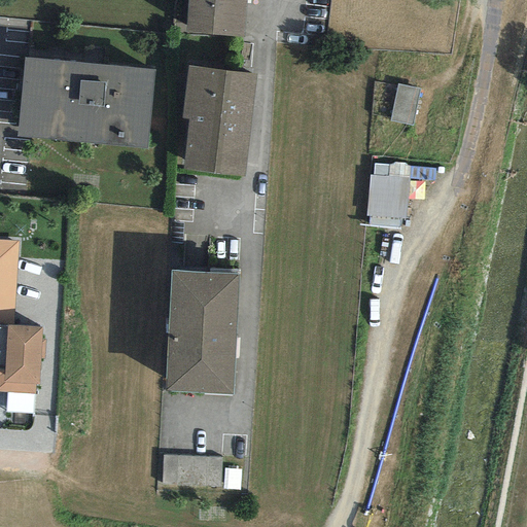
[(187,0),(185,33),(242,37),(244,0),(187,0)]
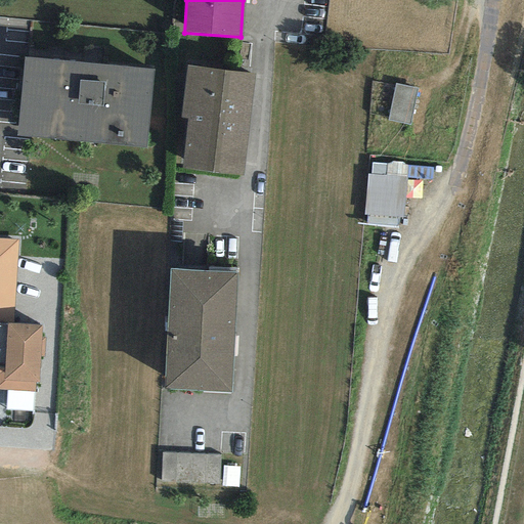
[(154,70),(24,57),(16,135),(146,147),(154,70)]
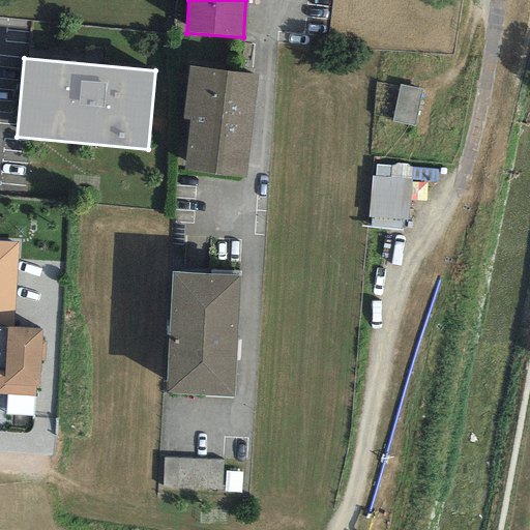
[(189,120),(183,171),(244,178),(257,75),(189,66),(182,119),(189,120)]
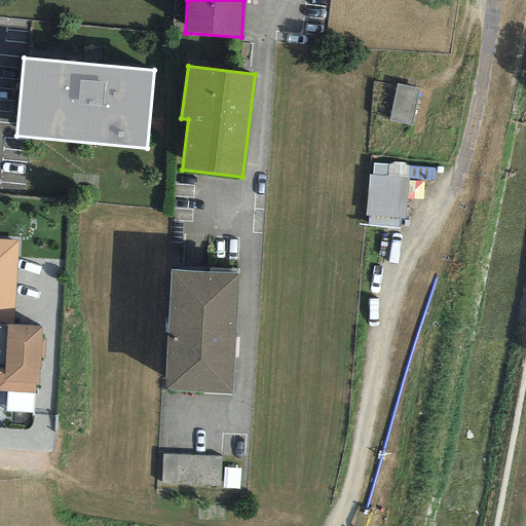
[(417,122),(421,90),(403,87),(399,119),(417,122)]
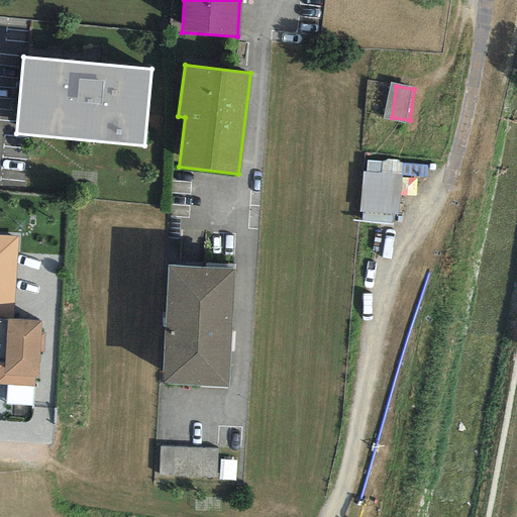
[(399,213),(400,159),(360,158),(359,212),(399,213)]
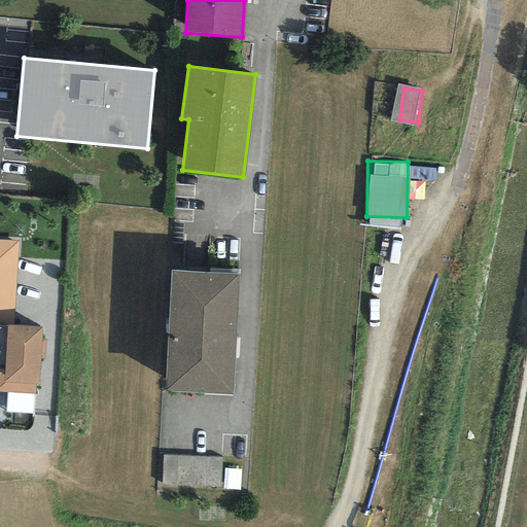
[(18,241),(0,240),(0,324),(12,325),(18,241)]
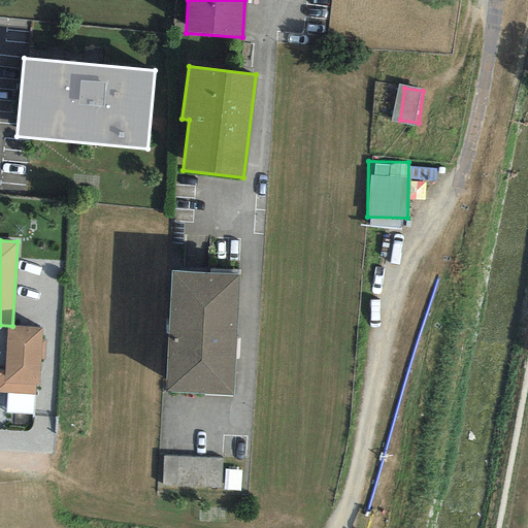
[(238,274),(170,272),(165,392),(233,395),(238,274)]
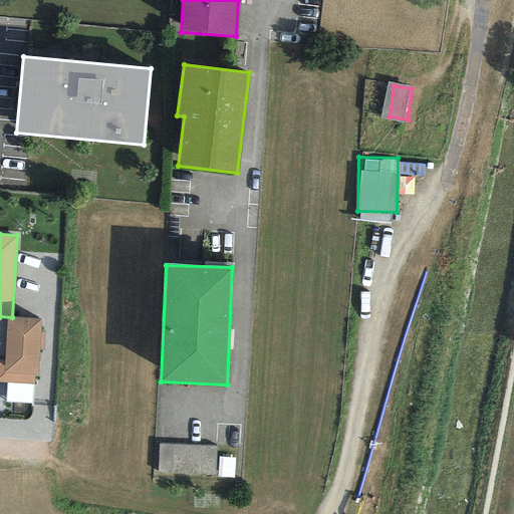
[(0,382),(34,384),(34,375),(37,375),(39,349),(42,349),(43,332),(40,332),(41,319),(12,317),(0,316),(0,382)]
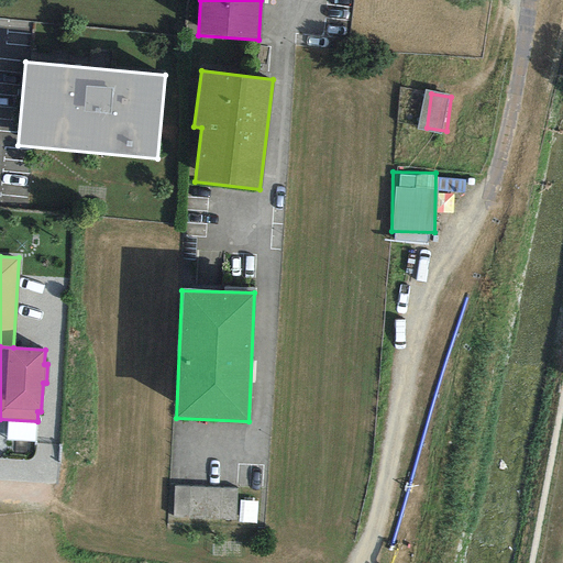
[(172,485),(172,516),(235,516),(236,485),(172,485)]
